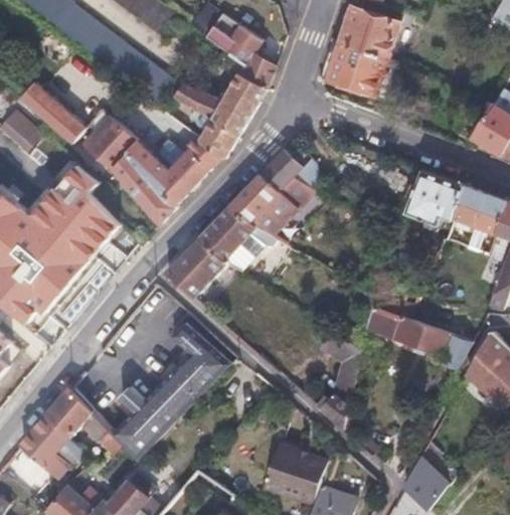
[(63,0),(16,0),(158,106),(174,83),(63,0)]
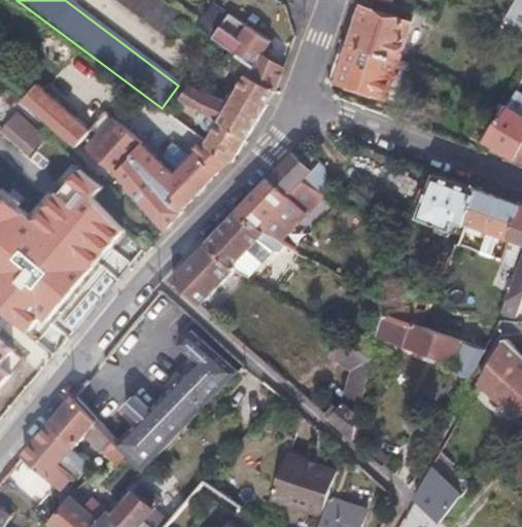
[(107,0),(164,42),(181,19),(154,0),(107,0)]
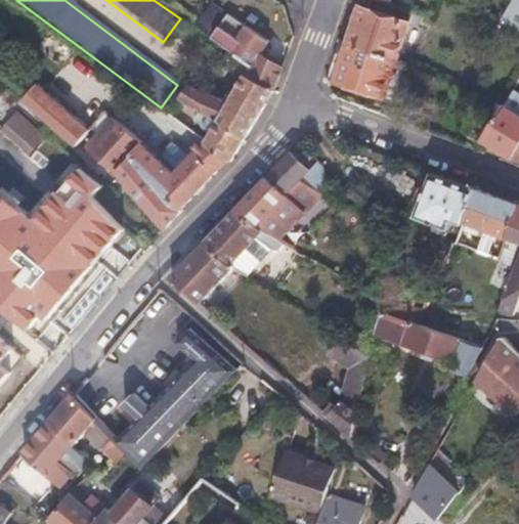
[(518,0),(511,0),(501,18),(518,30),(518,0)]
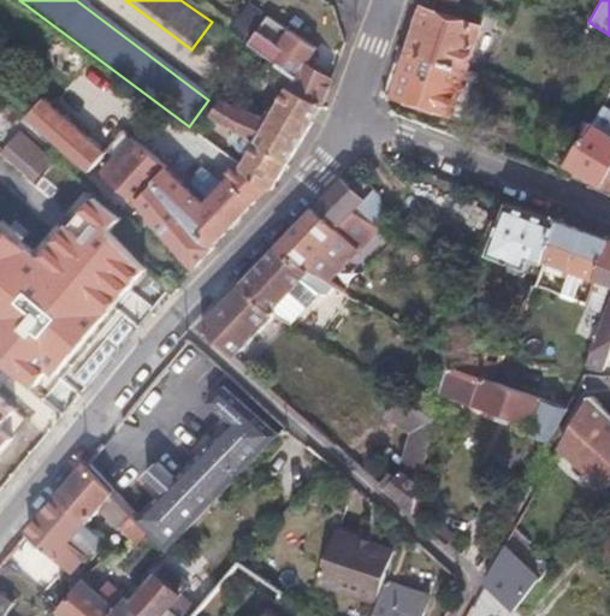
[(409,53),(461,73),(477,28),(422,10),(409,53)]
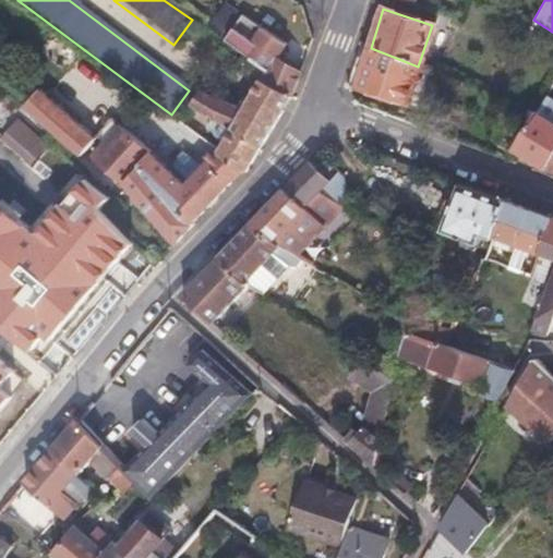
[(247,43),(254,28),(236,16),(227,28),(247,43)]
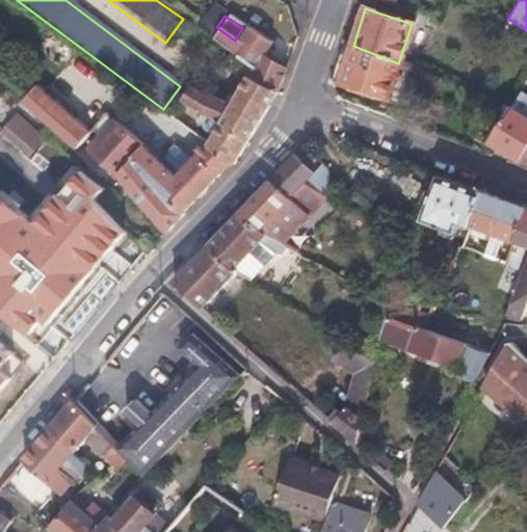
[(240,45),(257,55),(265,42),(242,27),(235,41),(240,45)]
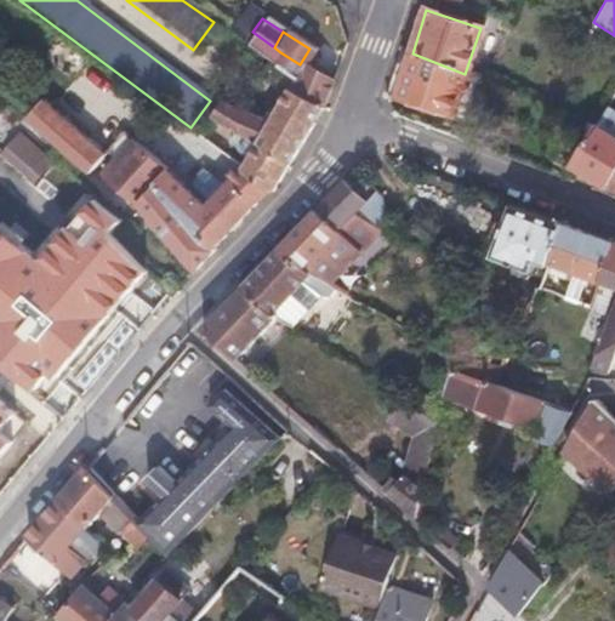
[(326,81),(300,64),(280,52),(272,67),(291,80),(285,90),(315,106),(326,81)]
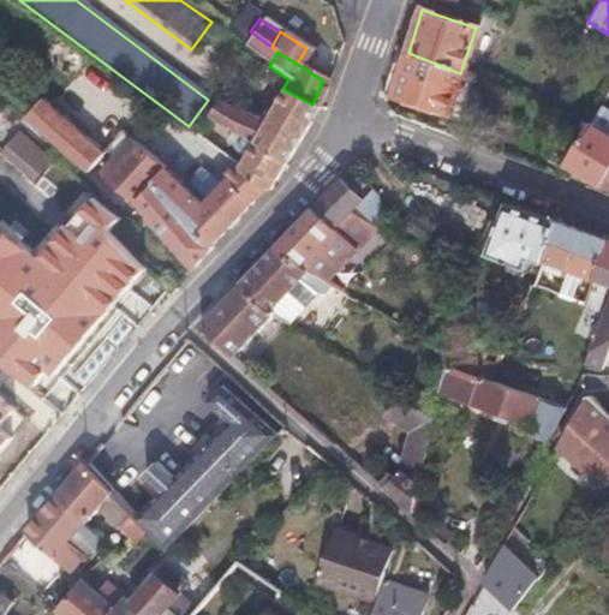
[(460,73),(409,53),(395,93),(448,111),(460,73)]
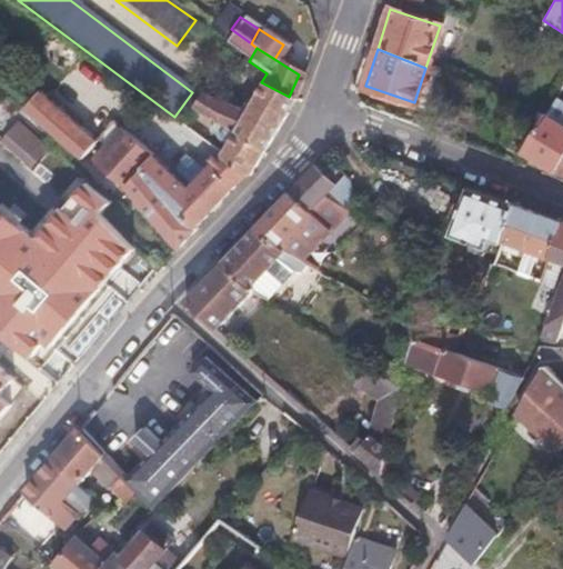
[(261,83),(261,82),(267,73),(249,61),(241,73),(261,83)]
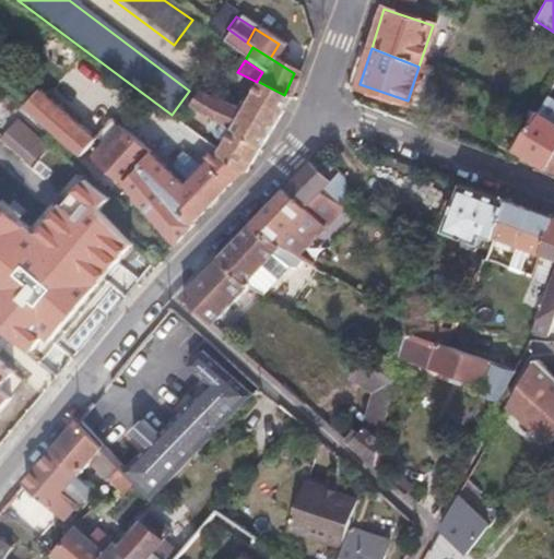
[(226,133),(252,150),(279,105),(284,95),(257,81),(257,82),(249,95),(240,110),(226,133)]
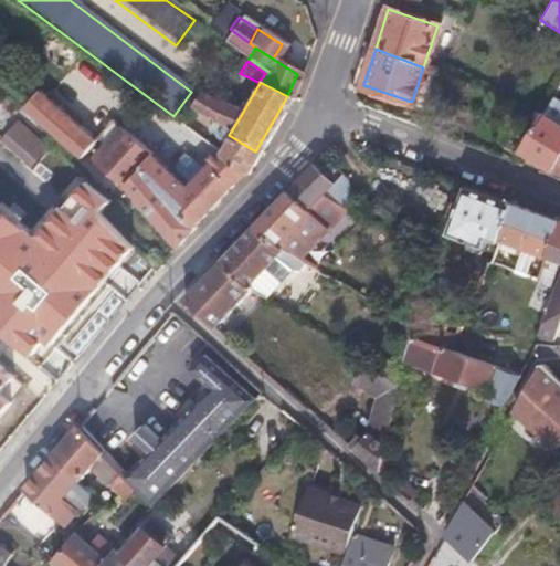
[(219,129),(229,135),(243,112),(198,91),(187,107),(210,122),(219,129)]
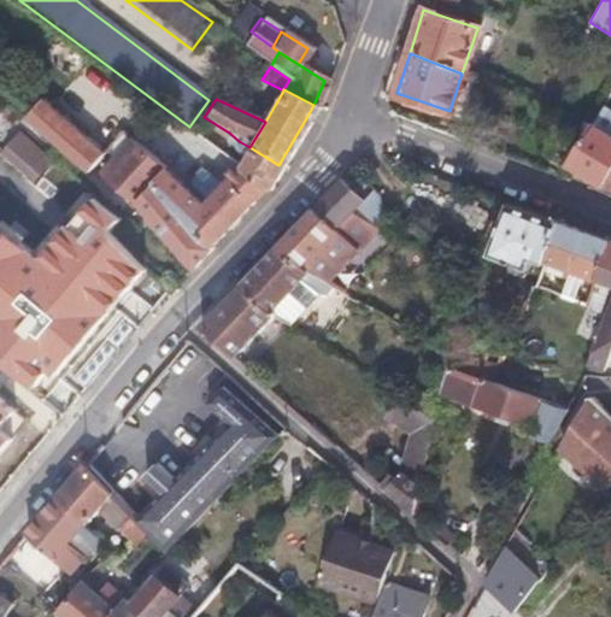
[(39,100),(23,116),(84,170),(117,130),(99,115),(80,135),(39,100)]
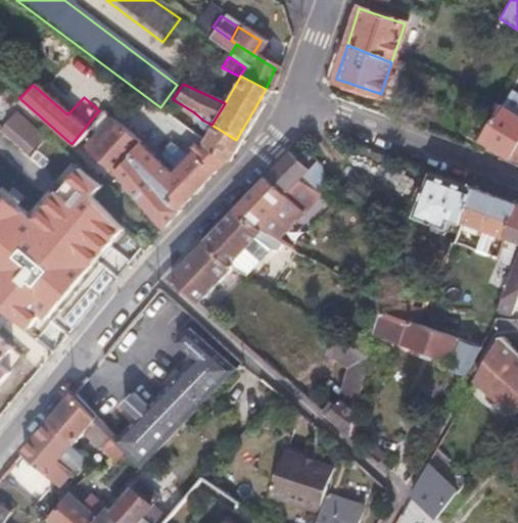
[(514,158),(517,151),(517,92),(512,89),(501,104),(480,138),(514,158)]
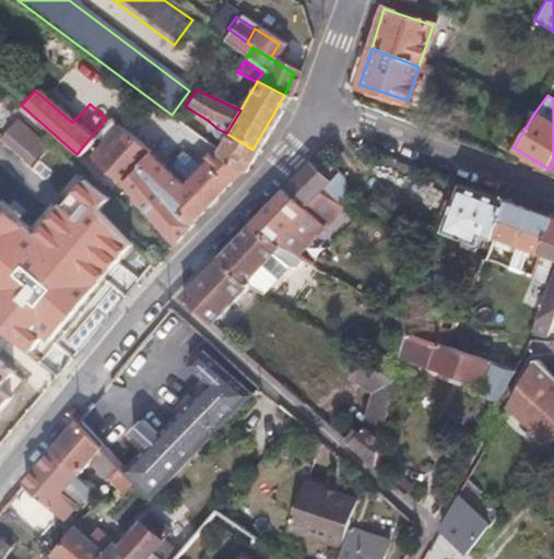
[(201,129),(211,135),(216,128),(208,120),(201,129)]
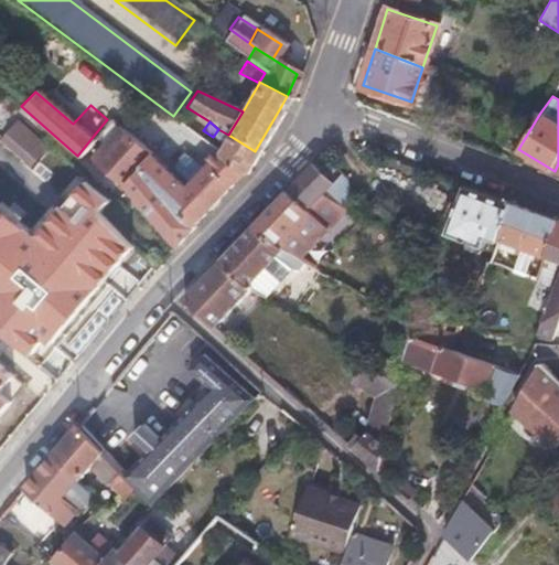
[(172,244),(192,223),(133,170),(148,153),(117,128),(89,158),(127,192),(172,244)]
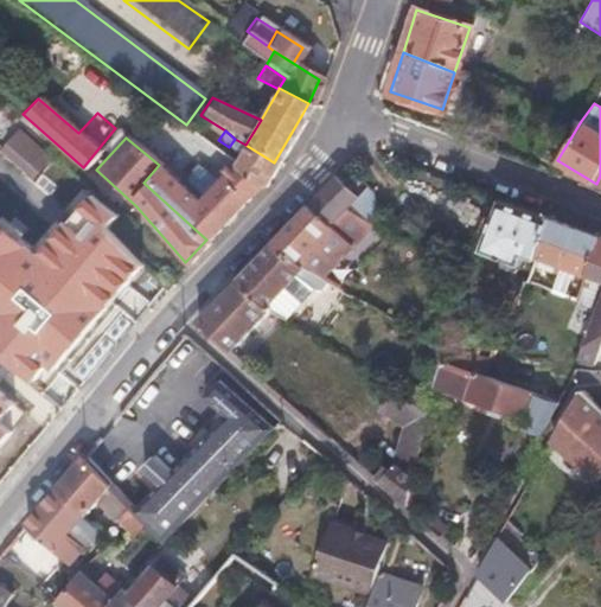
[(229,147),(240,155),(245,145),(235,139),(229,147)]
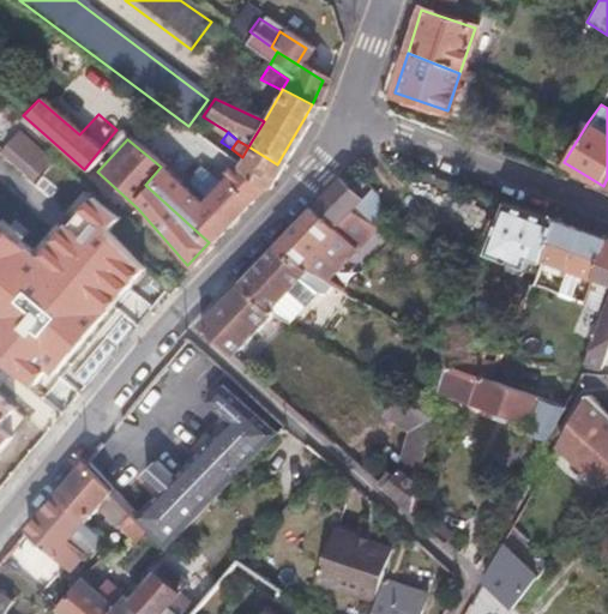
[(263,188),(277,164),(248,146),(242,157),(236,168),(260,187),(263,188)]
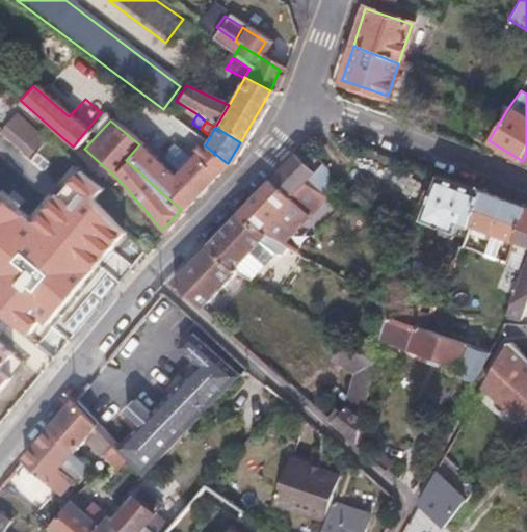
[(63,178),(71,169),(74,165),(42,138),(31,152),(63,178)]
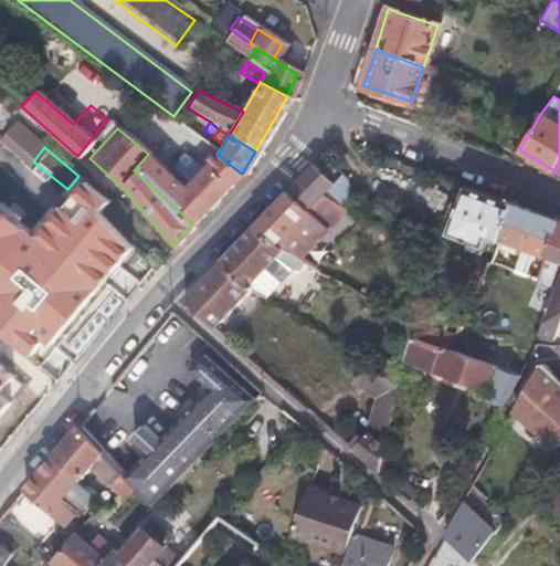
[(134,170),(192,223),(240,173),(218,155),(215,154),(183,185),(148,154),(134,170)]
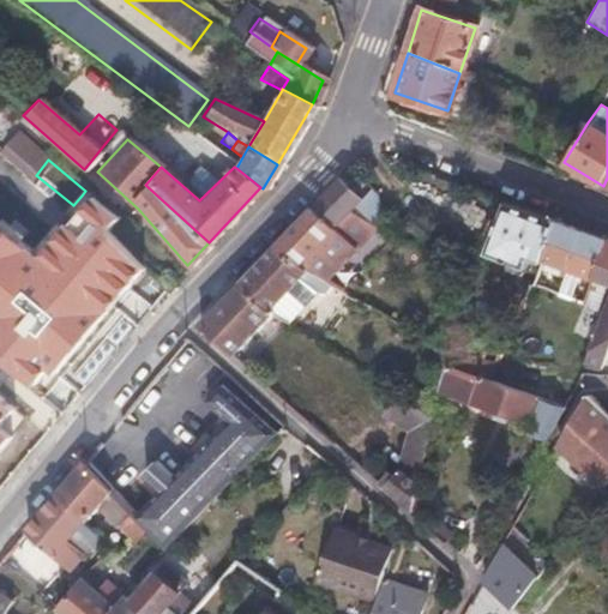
[(337,180),(311,208),(331,229),(351,210),(372,224),(380,215),(375,200),(367,209),(337,180)]
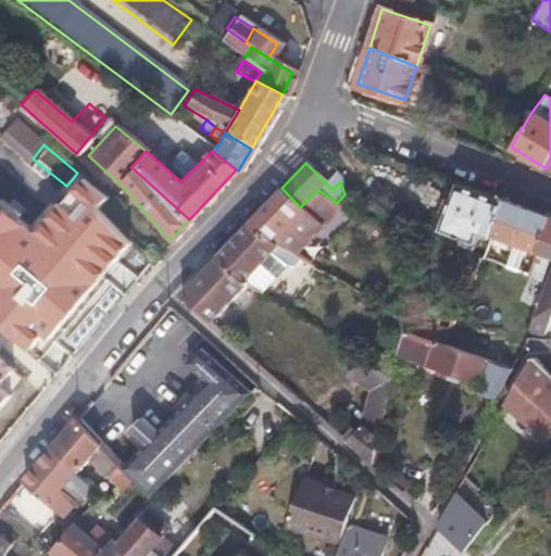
[(74,177),(103,200),(105,197),(77,173),(74,177)]
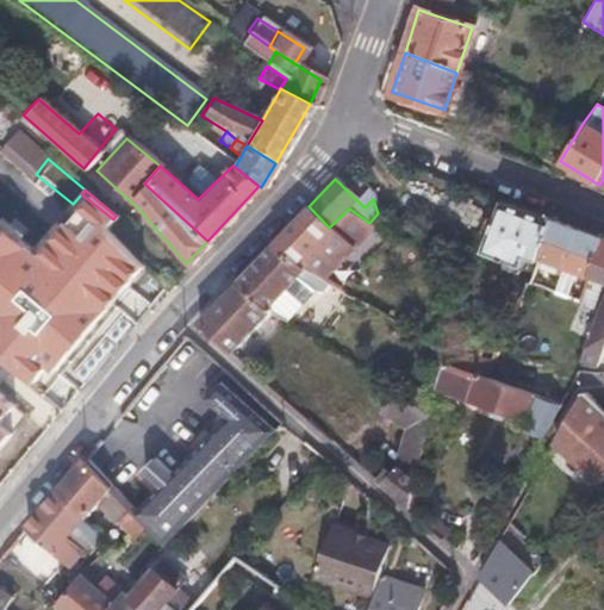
[(531,262),(533,259),(548,221),(498,201),(478,253),(518,268),(522,257),(531,262)]
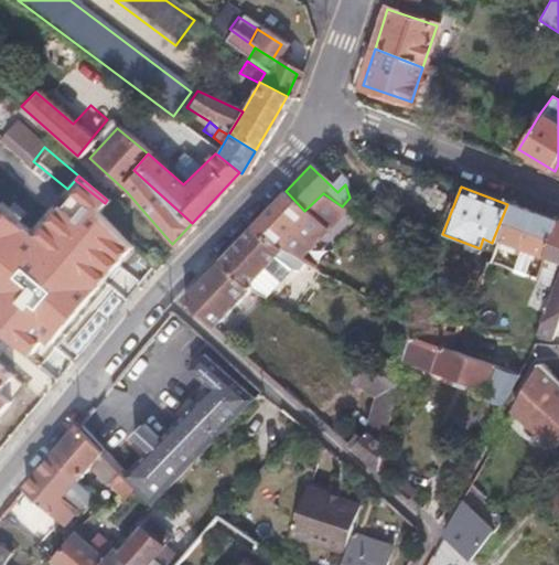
[(276,245),(297,258),(345,208),(342,206),(323,193),(304,211),(286,191),(253,225),(276,245)]
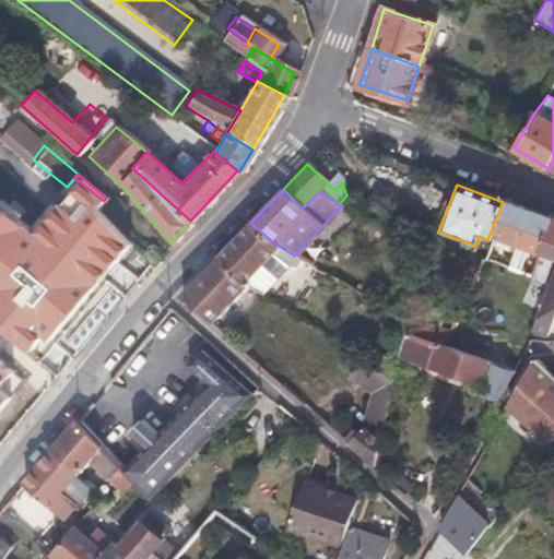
[(107,271),(132,244),(69,195),(54,214),(38,227),(0,198),(0,329),(28,355),(107,271)]
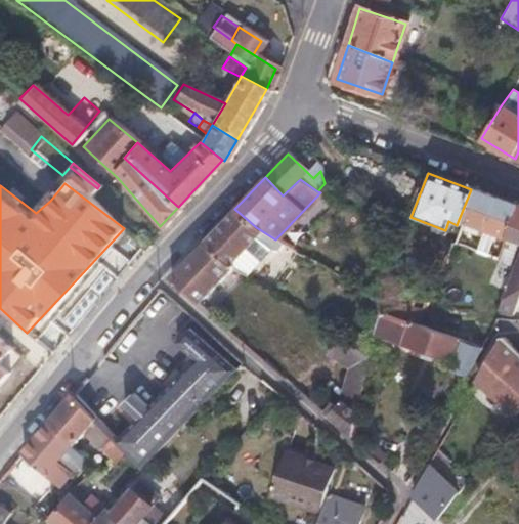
[(458,222),(482,230),(493,198),(471,189),(458,222)]
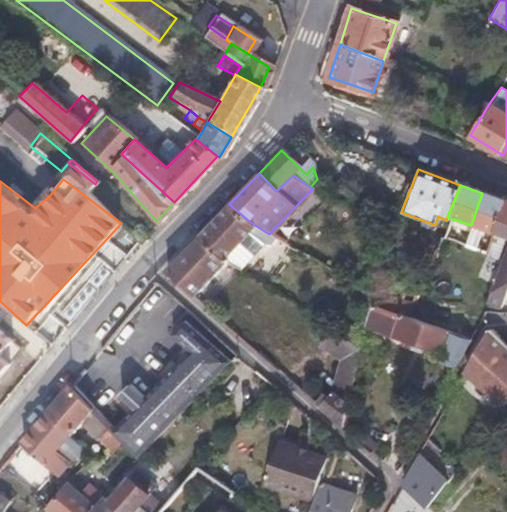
[(478,228),(491,232),(503,200),(482,193),(471,225),(478,228)]
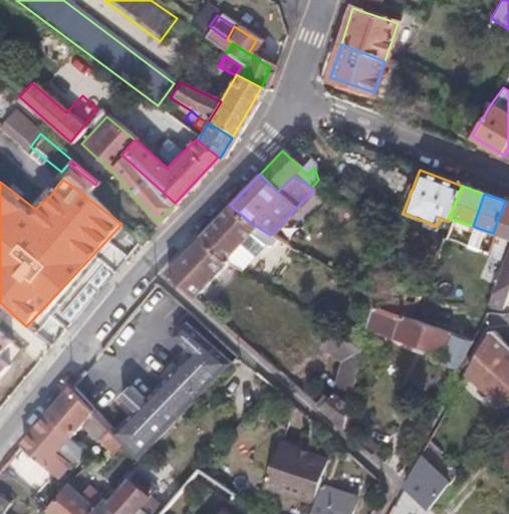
[(508,202),(505,201),(493,233),(502,237),(508,238),(508,241),(484,313),(501,314),(508,291),(508,202)]
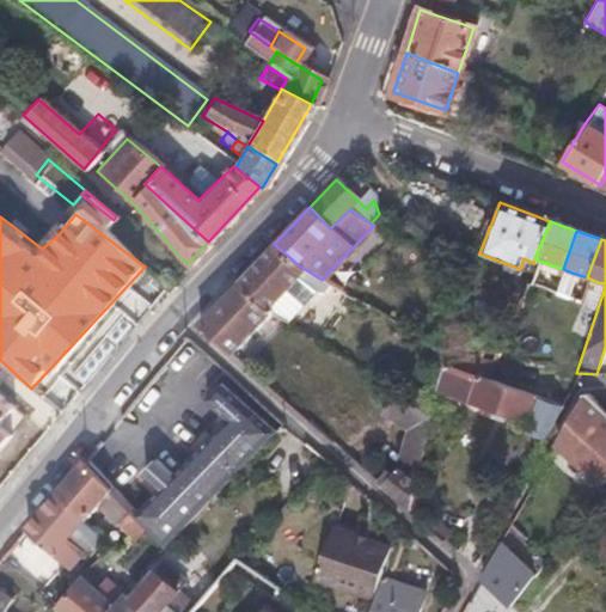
[(234,285),(265,311),(267,312),(286,324),(313,289),(323,291),(326,283),(322,280),(299,265),(274,244),(234,285)]
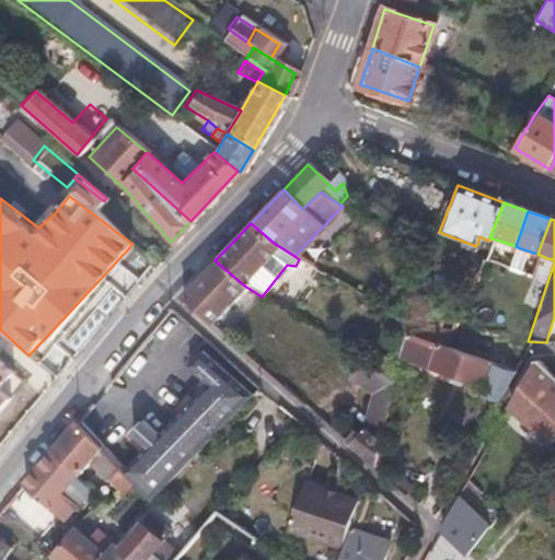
[(497,253),(512,257),(516,246),(489,237),(488,241),(481,259),(494,264),(497,253)]
